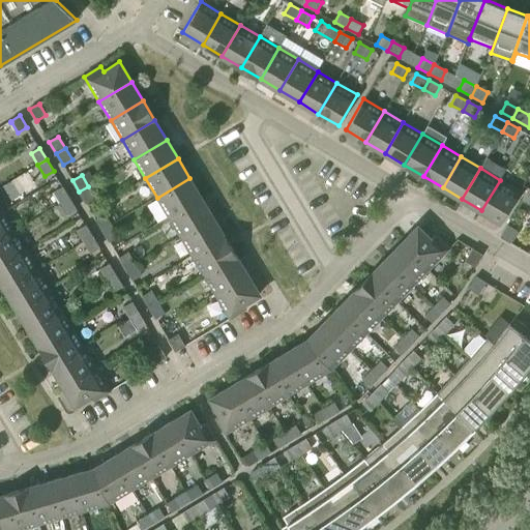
[(201,197),(189,178),(157,198),(169,216),(201,197)]
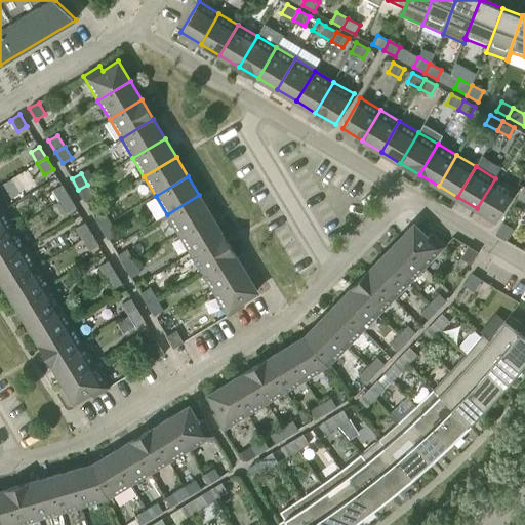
[(515,190),(495,178),(477,208),(496,220),(515,190)]
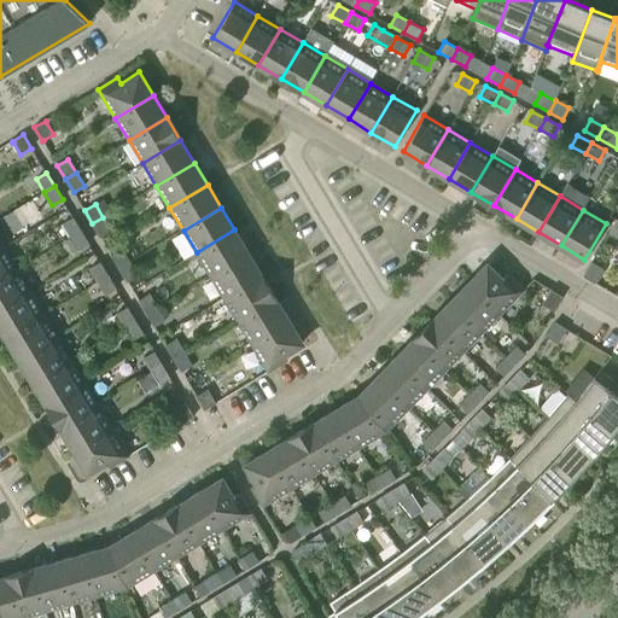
[(70,237),(81,231),(74,217),(63,223),(70,237)]
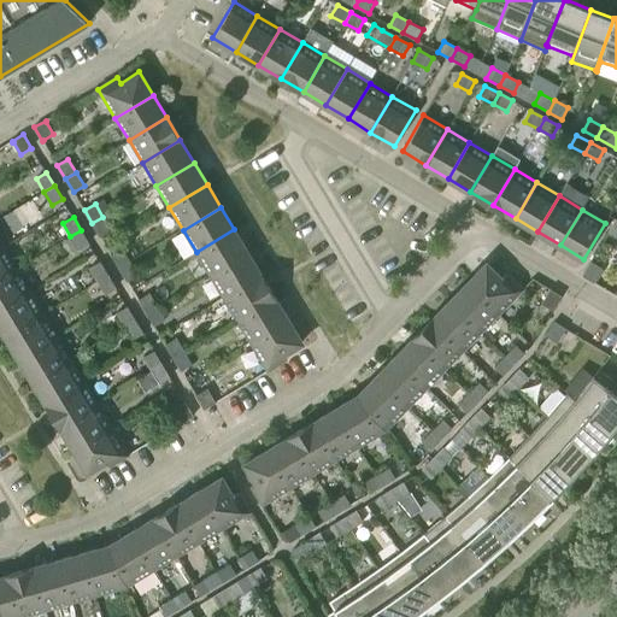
[(103,217),(92,223),(100,236),(111,230),(103,217)]
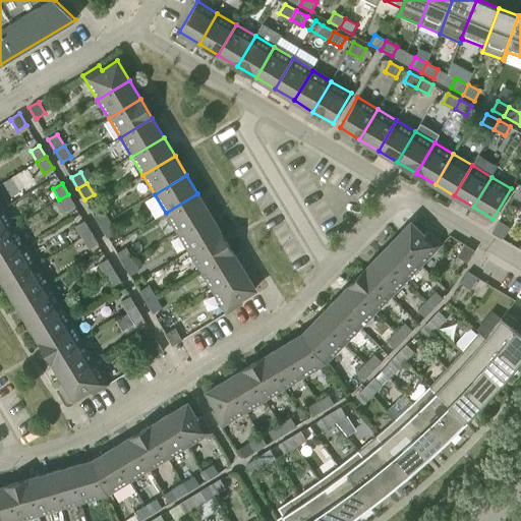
[(197,193),(166,213),(177,232),(209,213),(197,193)]
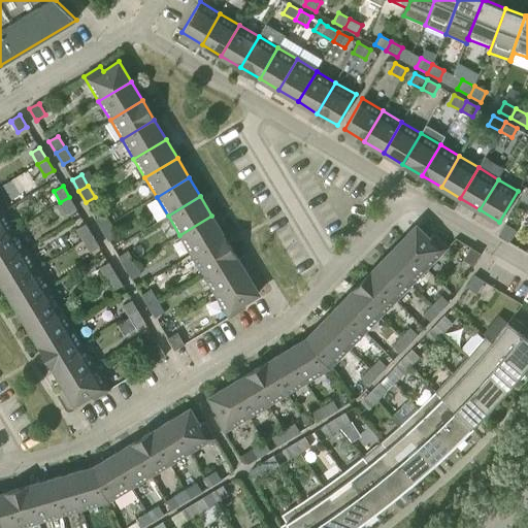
[(76,208),(69,197),(60,202),(67,213),(76,208)]
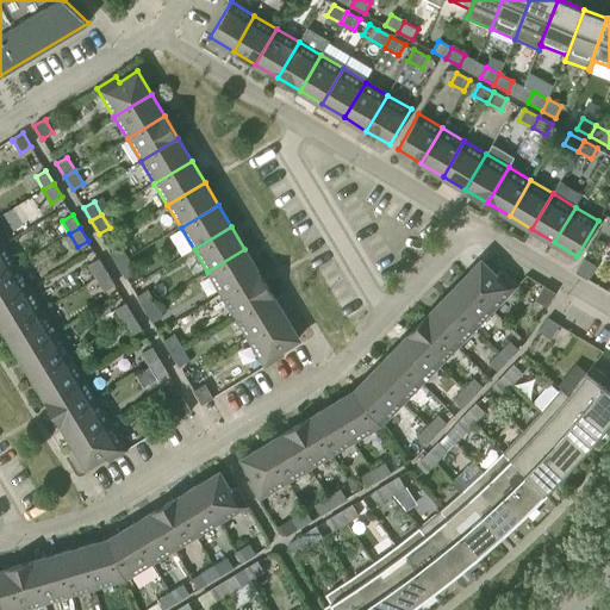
[(4,243),(0,244),(0,275),(17,266),(4,243)]
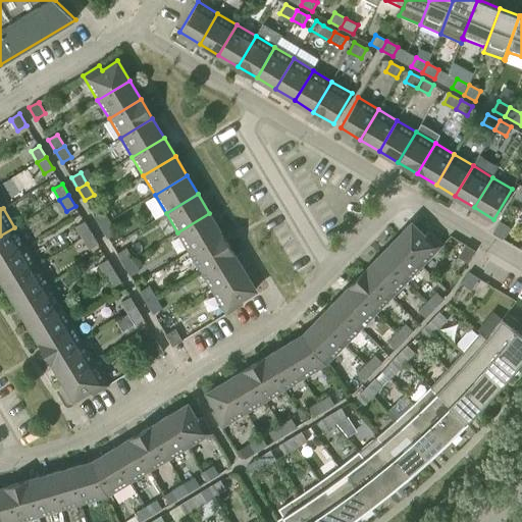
[(101,227),(110,221),(103,210),(94,216),(101,227)]
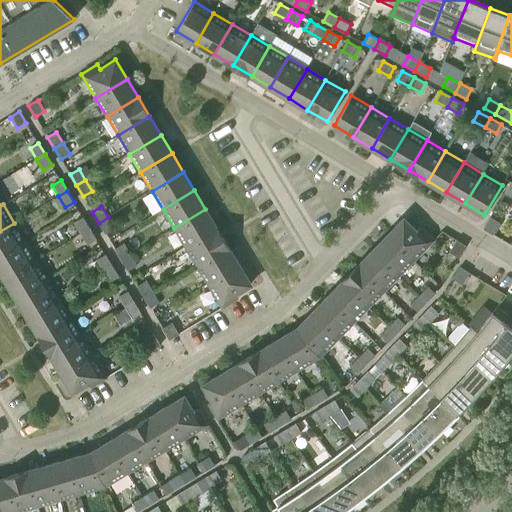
[(217,228),(205,209),(174,228),(185,247),(217,228)]
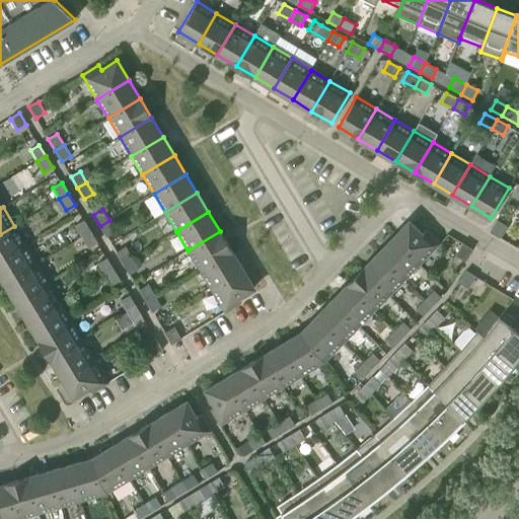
[(82,236),(91,231),(84,220),(75,226),(82,236)]
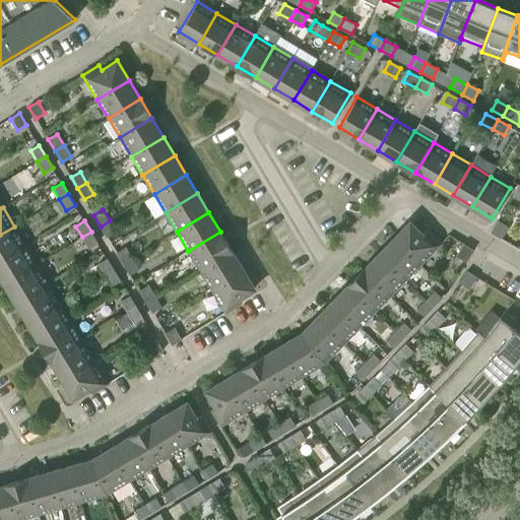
[(110,220),(101,226),(107,237),(116,232),(110,220)]
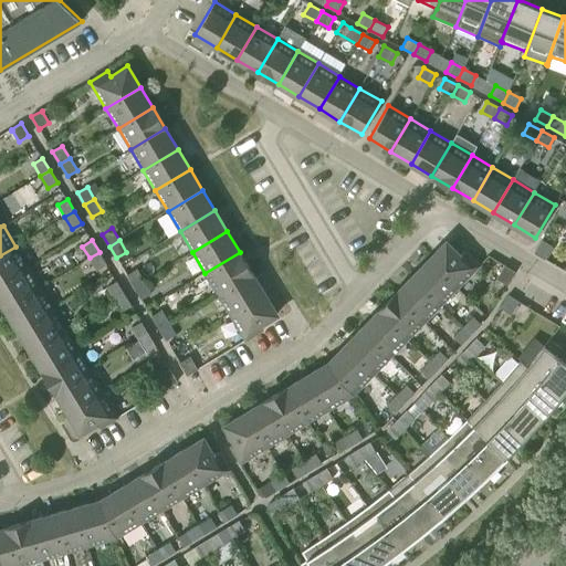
[(545,258),(552,247),(543,241),(543,240),(542,240),(534,253),(545,259),(545,258)]
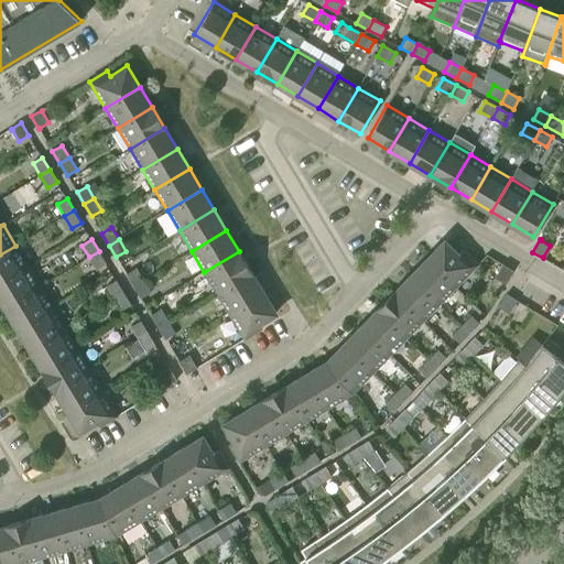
[(427,259),(456,286),(478,264),(464,250),(459,255),(445,240),(427,259)]
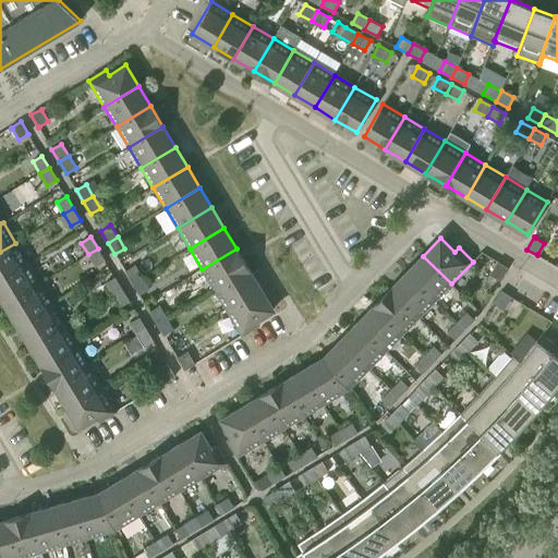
[(0,279),(27,263),(15,243),(0,252),(0,279)]
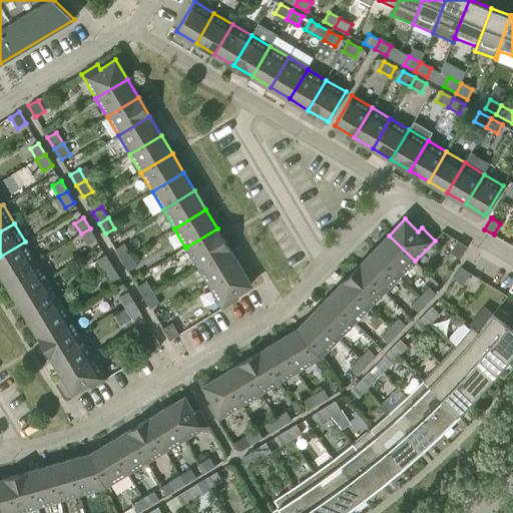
[(90,228),(81,233),(87,244),(96,239),(90,228)]
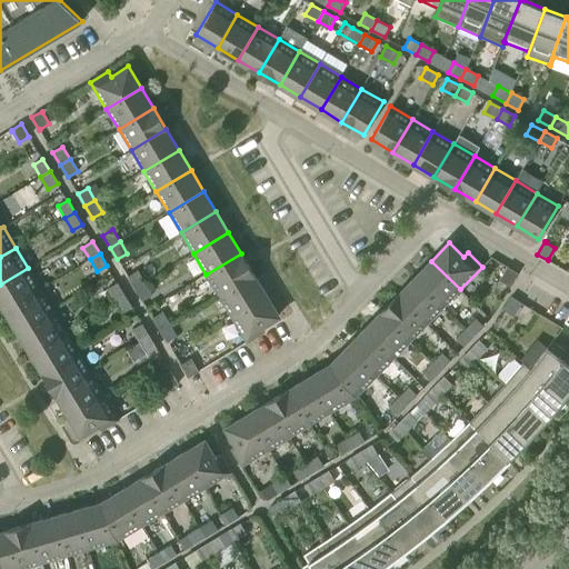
[(253,273),(241,253),(206,275),(218,295),(253,273)]
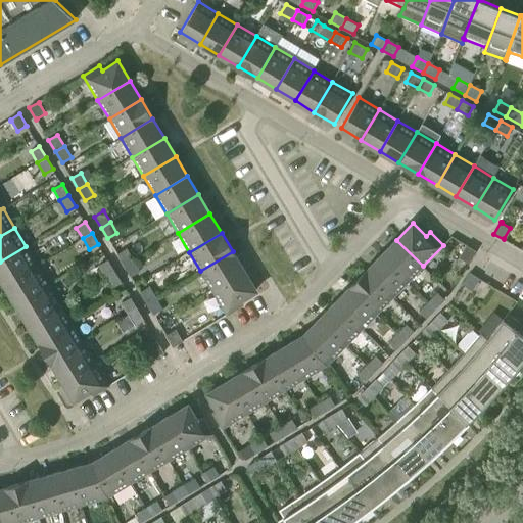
[(423,266),(396,240),(381,255),(408,282),(423,266)]
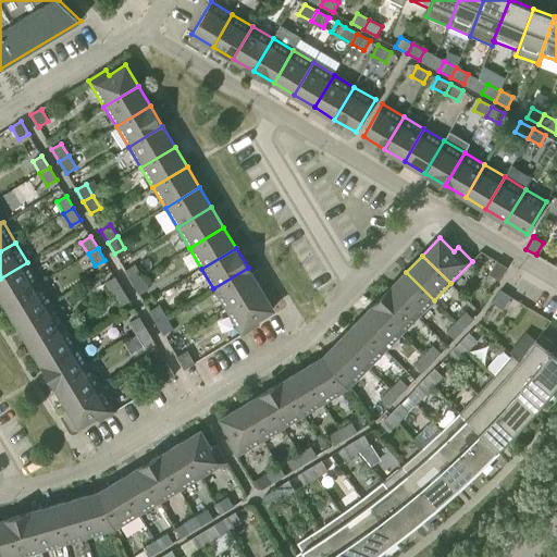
[(499,280),(507,268),(497,261),(496,262),(490,274),(498,280),(499,280)]
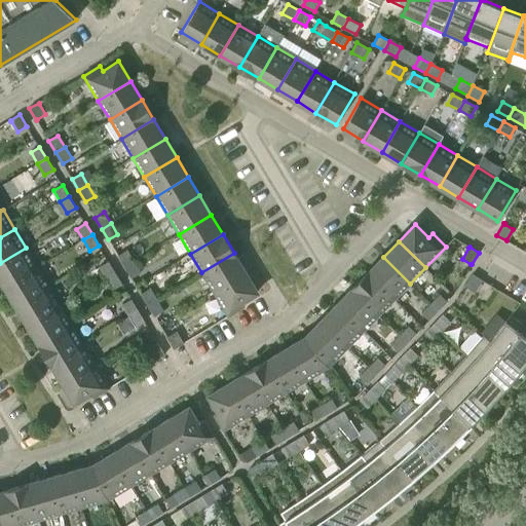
[(37,267),(26,248),(0,263),(0,277),(5,287),(37,267)]
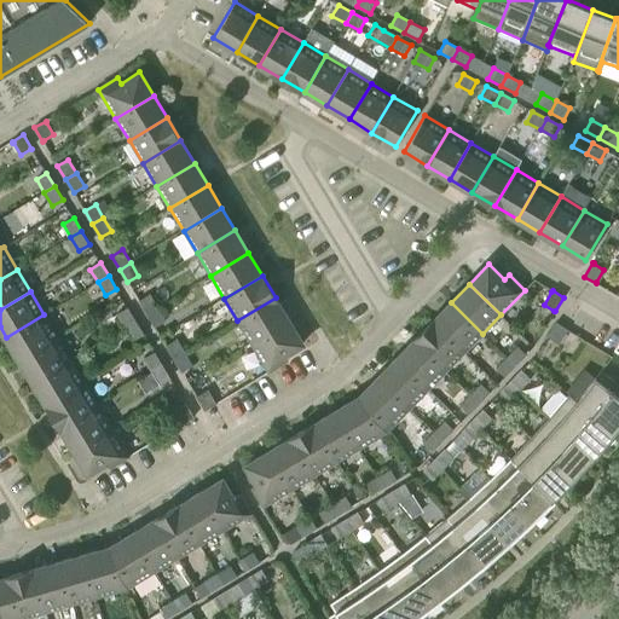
[(146,314),(157,307),(150,295),(139,301),(146,314)]
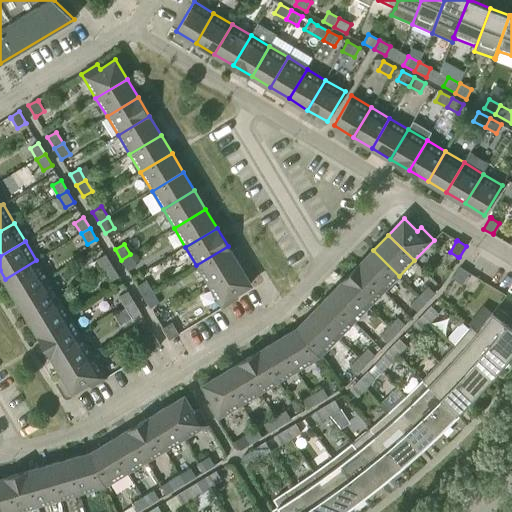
[(239,265),(228,246),(196,265),(208,284),(239,265)]
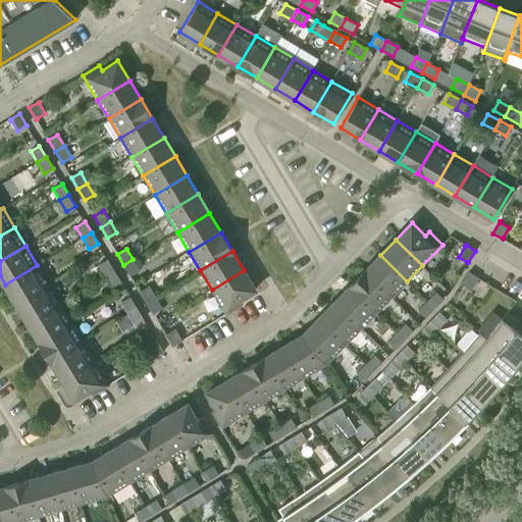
[(380,255),(365,271),(392,297),(407,281),(380,255)]
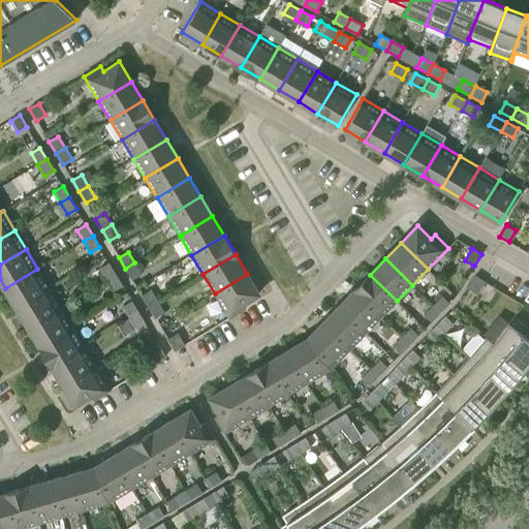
[(106,280),(116,274),(110,262),(100,269),(106,280)]
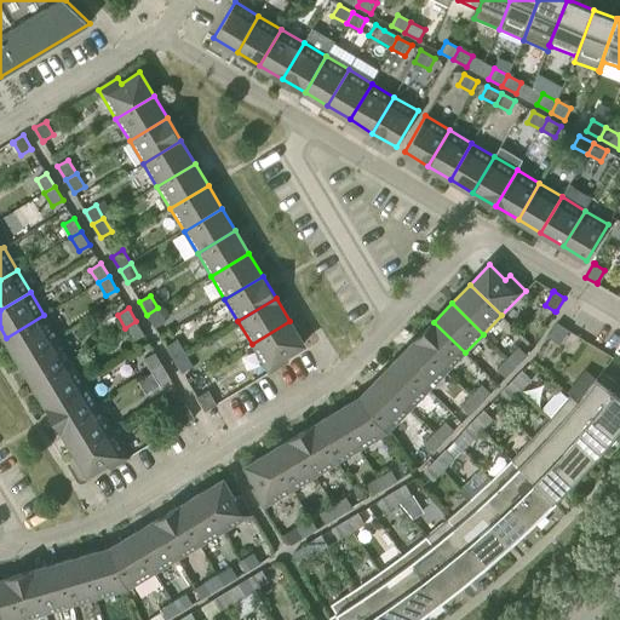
[(166,321),(158,308),(147,315),(155,328),(166,321)]
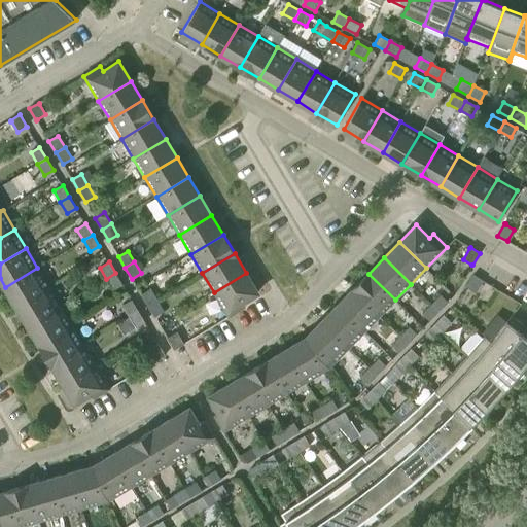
[(49,287),(37,268),(5,287),(16,307),(49,287)]
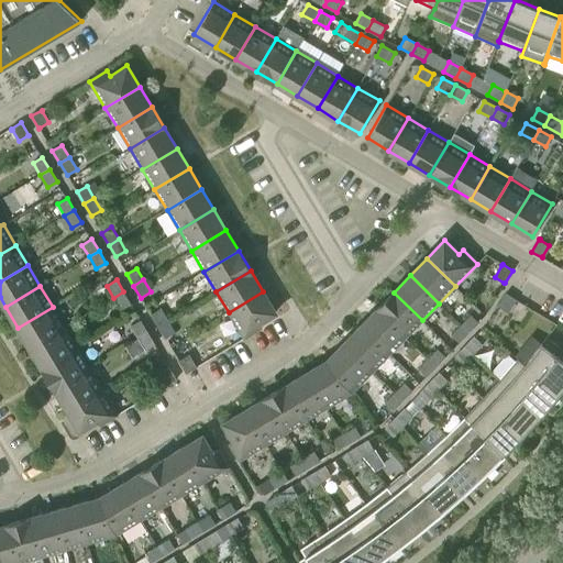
[(131,304),(123,291),(113,298),(121,309),(131,304)]
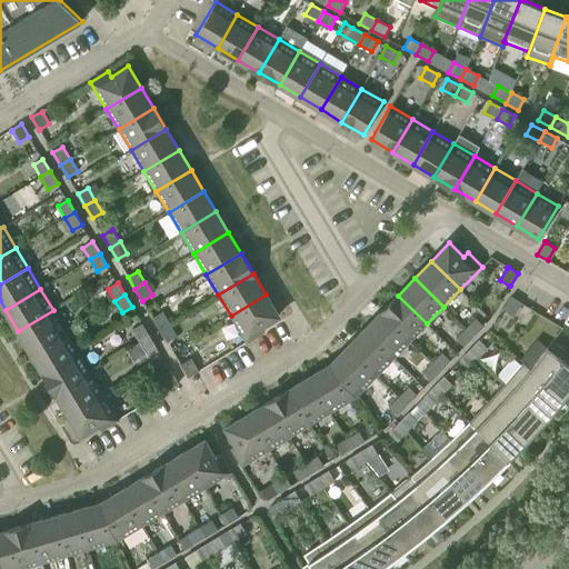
[(279,316),(266,295),(231,316),(247,342),(265,331),(261,327),(279,316)]
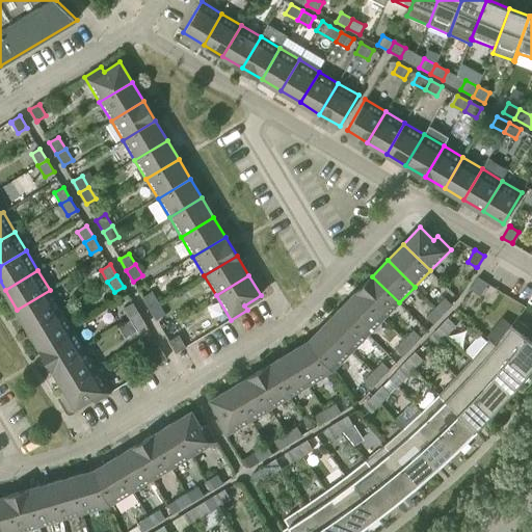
[(399,302),(372,276),(356,292),(383,319),(399,302)]
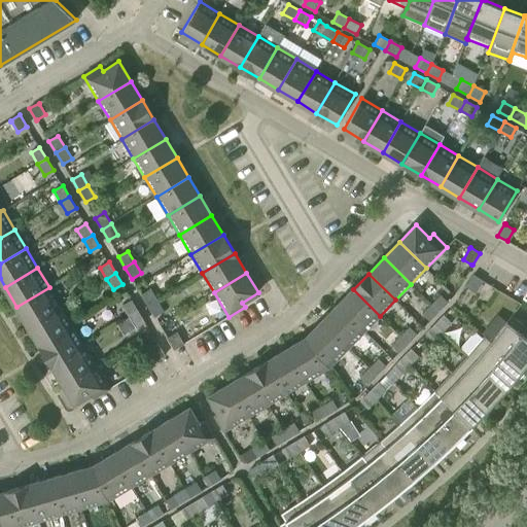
[(483,282),(483,281),(473,275),(466,286),(475,292),(482,282),(483,282)]
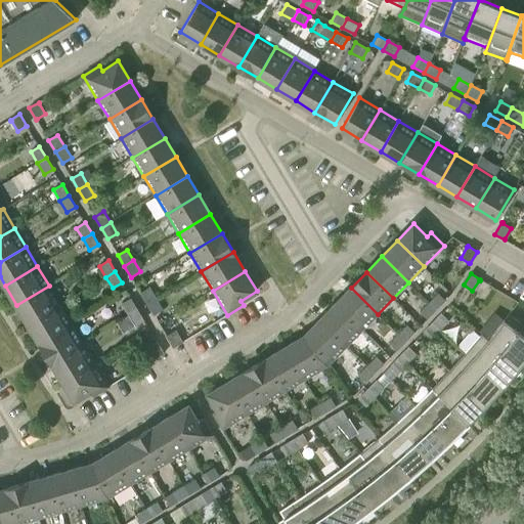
[(49,286),(16,305),(28,323),(60,304),(49,286)]
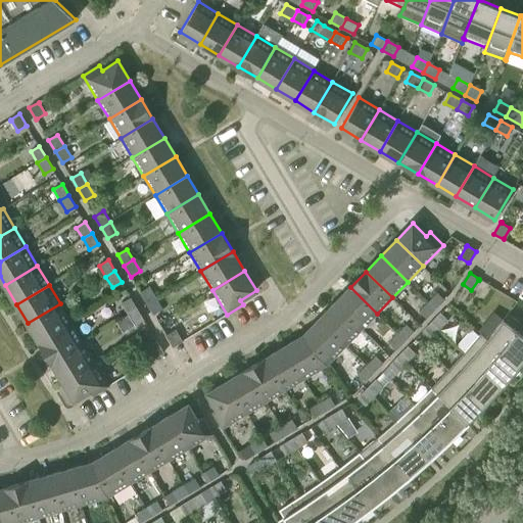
[(146,303),(155,297),(149,287),(140,292),(146,303)]
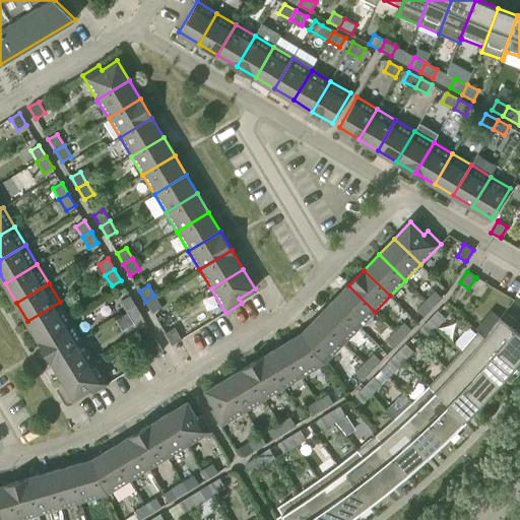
[(375,312),(348,285),(333,301),(360,327),(375,312)]
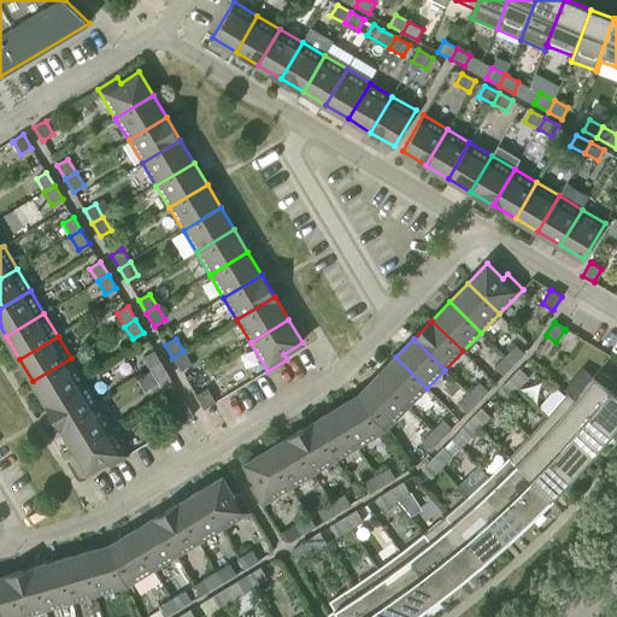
[(505,356),(513,364),(524,353),(516,345),(505,356)]
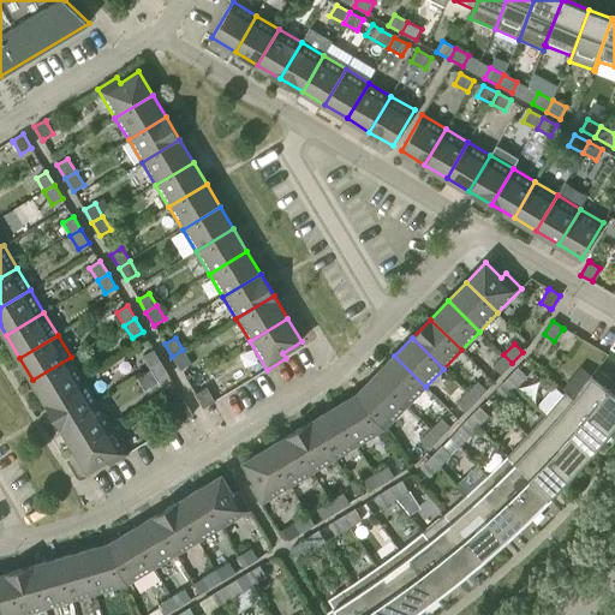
[(151,370),(162,363),(154,350),(143,357),(151,370)]
